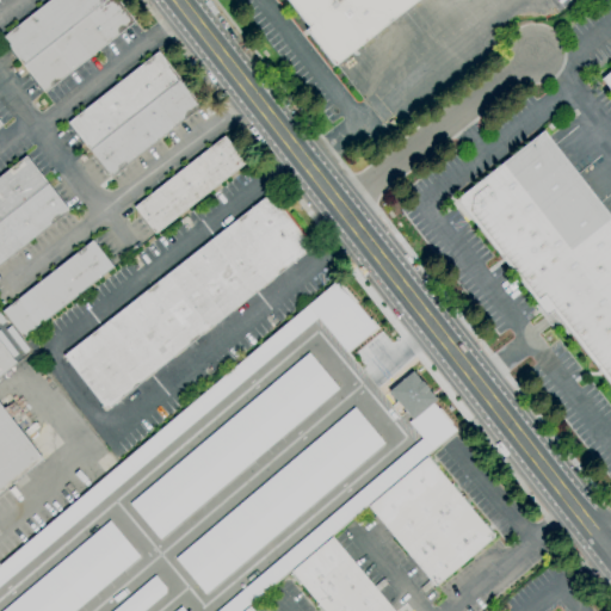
[(104,0),(23,66),(1,38),(49,0),(104,0)]
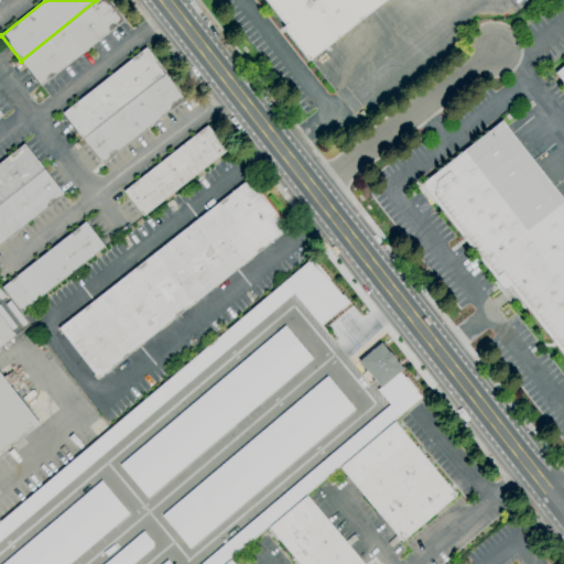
[(96,0),(107,0),(123,20),(41,85),(21,61),(96,0)]
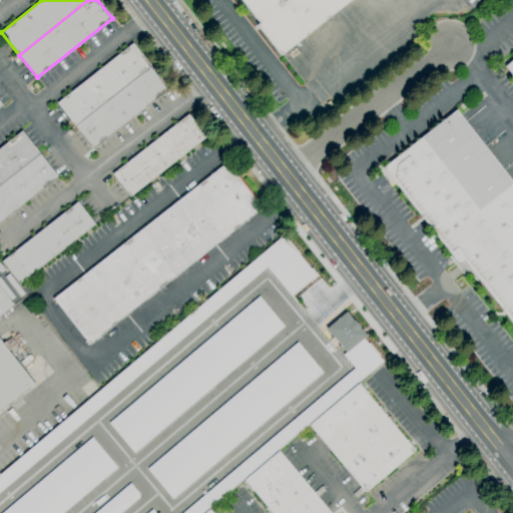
[(350,0),(280,55),(257,25),(259,23),(239,0),(350,0)]
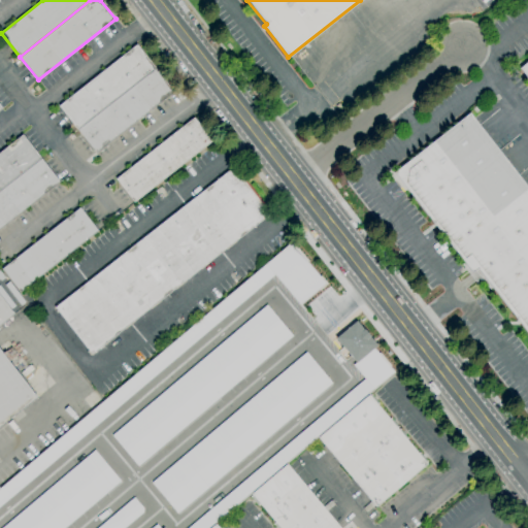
[(76,129),(58,106),(136,45),(154,68),(76,129)]
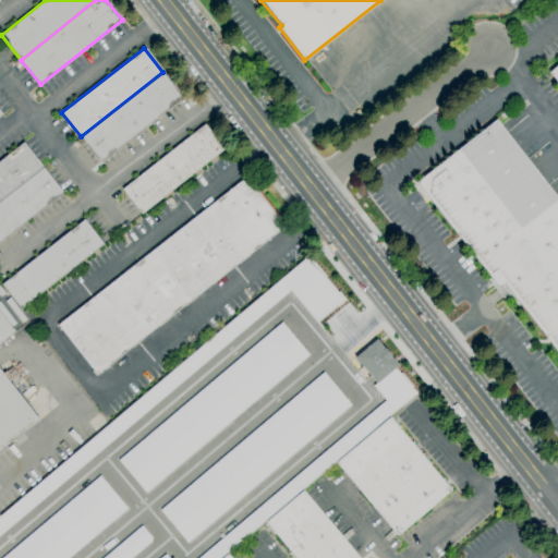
[(557,84),(548,72),(557,63),(557,84)]
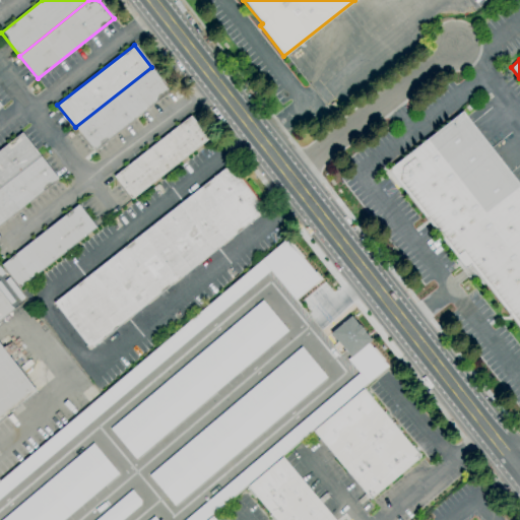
[(151,67),(170,90),(93,150),(75,127),(151,67)]
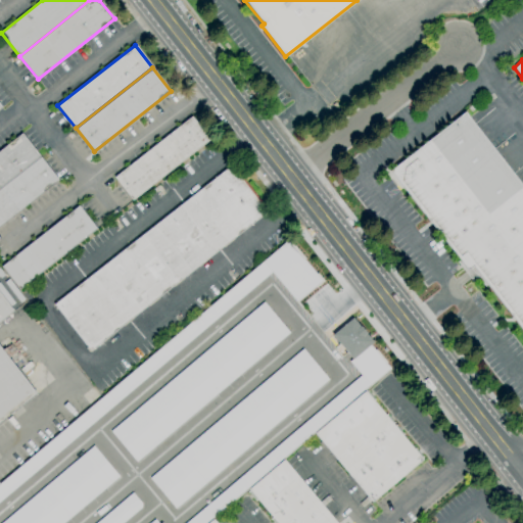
[(522,330),(486,284),(484,286),(477,278),(472,282),(457,263),(460,260),(389,171),(464,112),(522,187),(522,330)]
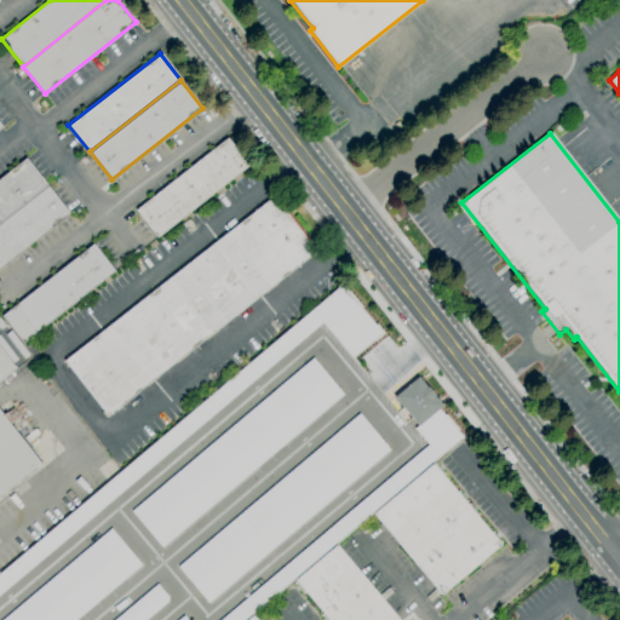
[(156,237),(136,211),(227,138),(247,165),(156,237)]
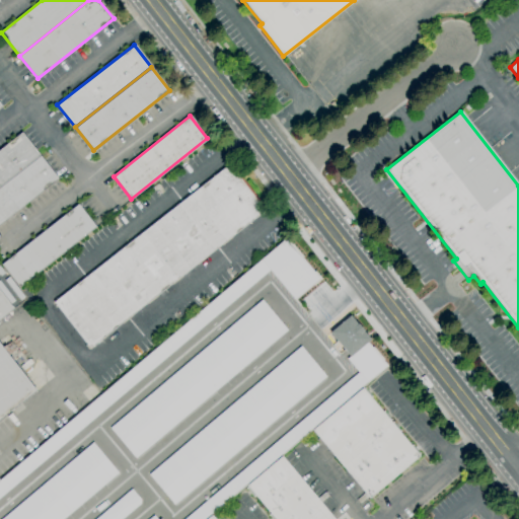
[(0,187),(0,149),(21,133),(40,156),(0,187)]
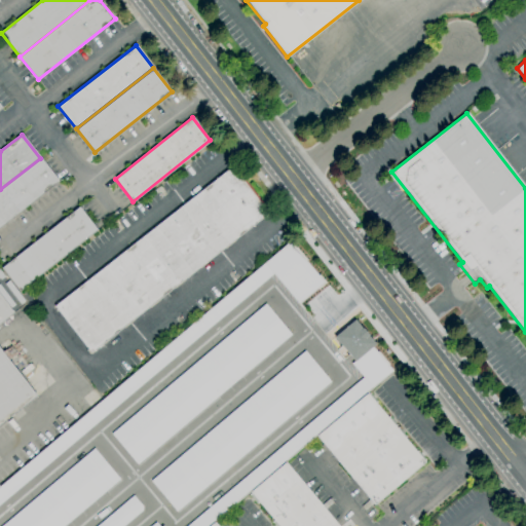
[(0,189),(40,158),(59,182),(0,227),(0,189)]
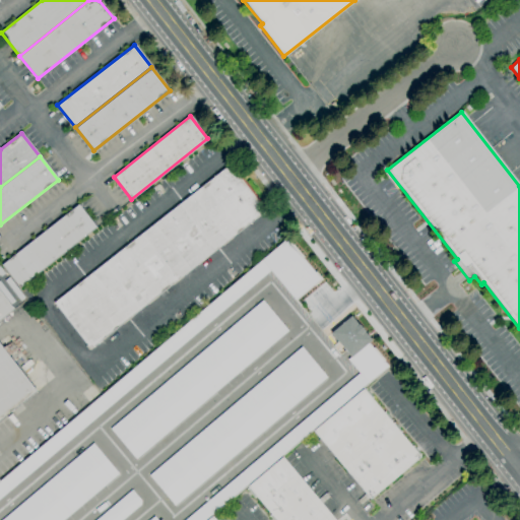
[(89,349),(54,304),(223,169),(260,214),(89,349)]
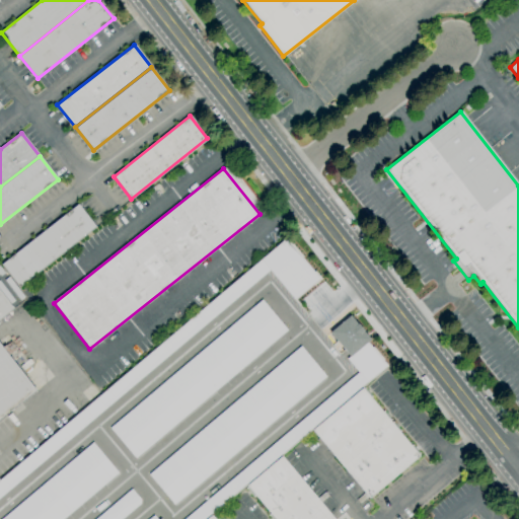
[(19,287),(1,265),(77,204),(95,227),(19,287)]
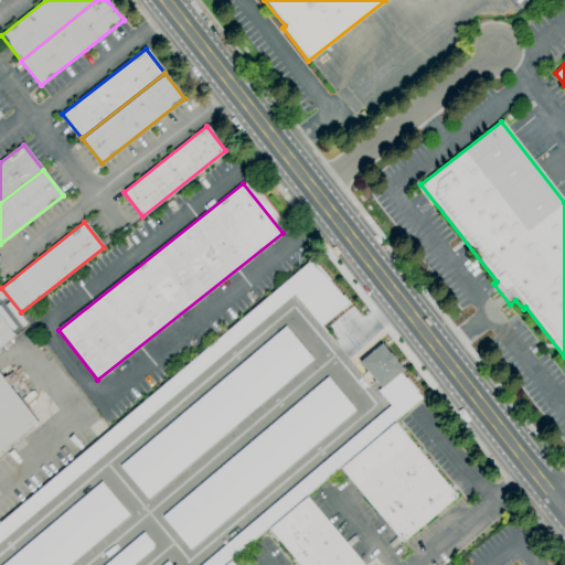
[(0,319),(13,337),(0,347),(0,319)]
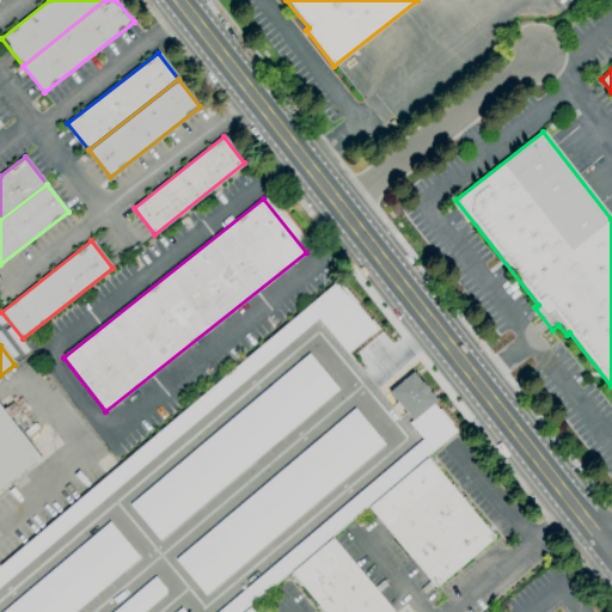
[(126,500),(154,538),(340,395),(311,356),(126,500)]
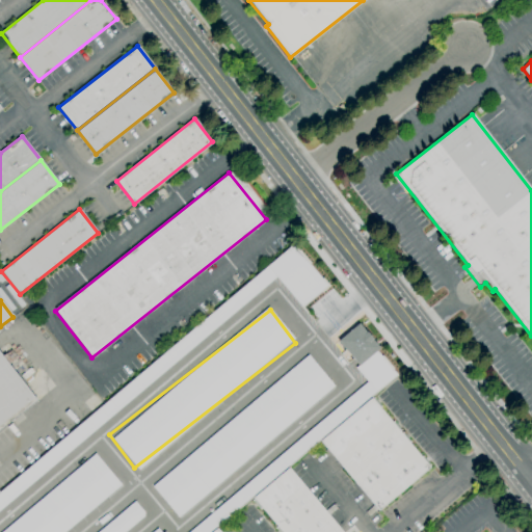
[(0,354),(35,399),(0,427),(0,354)]
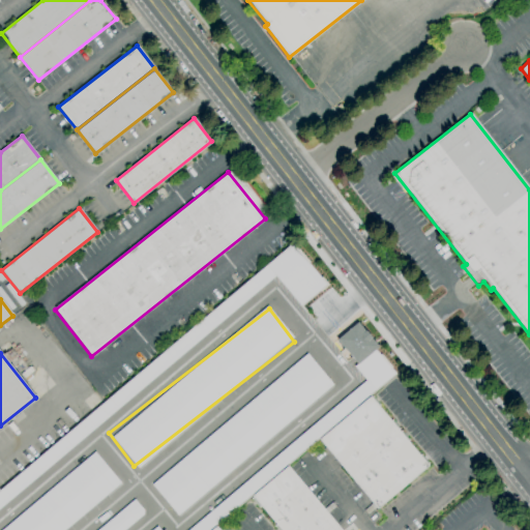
[(149,481),(174,513),(333,387),(307,355),(149,481)]
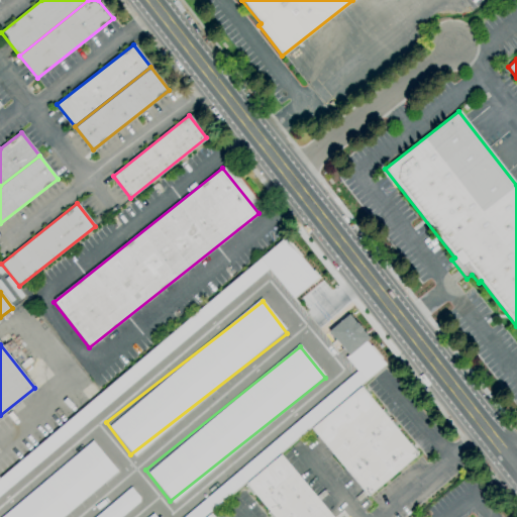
[(368,496),(311,428),(360,387),(417,454),(368,496)]
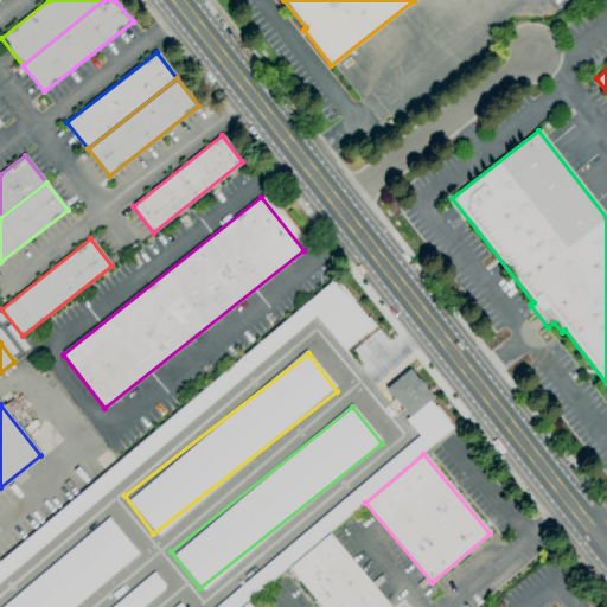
[(0,606),(77,606),(140,560),(112,522),(0,606)]
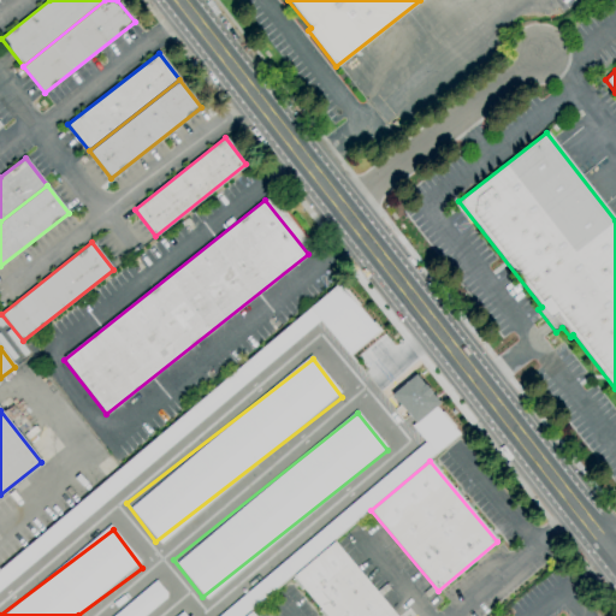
[(325,615),(292,576),(333,542),(396,615),(325,615)]
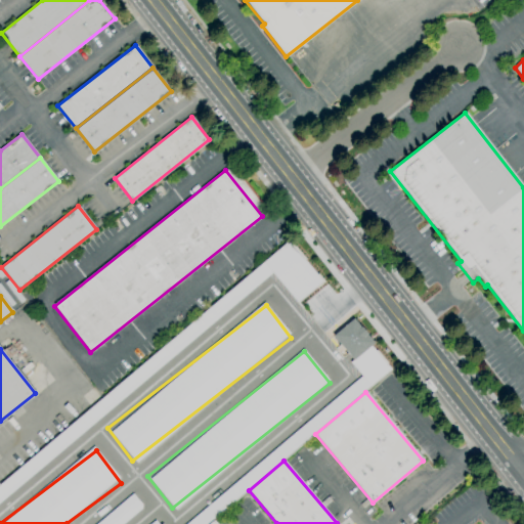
[(96,523),(124,523),(143,509),(132,495),(96,523)]
